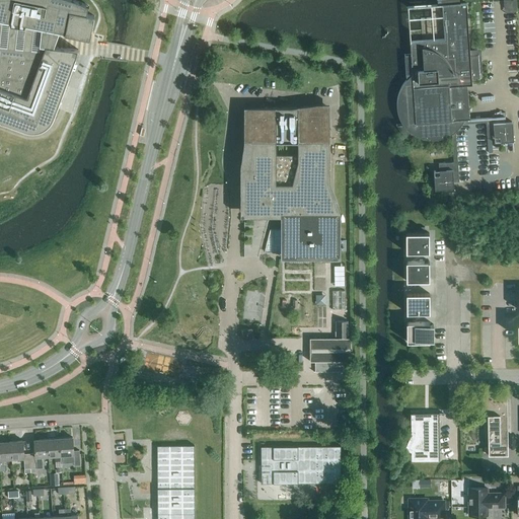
[(0,0),(0,20),(58,31),(65,33),(65,34),(90,40),(94,15),(86,14),(88,5),(80,2),(74,0),(0,0)]
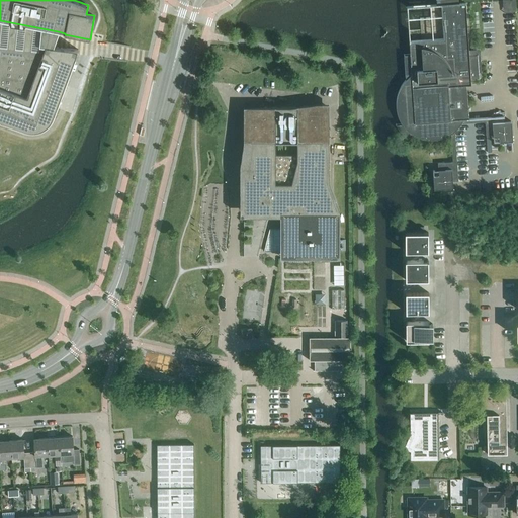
[(466,85),(471,85),(471,79),(480,79),(478,54),(469,55),(465,3),(459,3),(458,0),(435,0),(437,9),(442,9),(444,39),(410,41),(410,54),(405,55),(407,83),(405,86),(403,90),(401,93),(399,97),(398,100),(398,104),(398,108),(398,112),(399,116),(393,116),(395,120),(396,124),(399,128),(402,133),(405,136),(408,138),(412,134),(414,135),(416,136),(420,138),(423,139),(427,140),(430,140),(434,140),(438,140),(441,139),(444,138),(448,136),(451,134),(453,162),(438,163),(438,170),(433,170),(434,189),(453,188),(453,181),(458,181),(457,163),(455,131),(456,130),(458,128),(459,126),(460,124),(461,123),(486,121),(487,137),(493,137),(494,142),(513,141),(511,121),(505,121),(504,116),(469,118),(468,115),(466,85)]
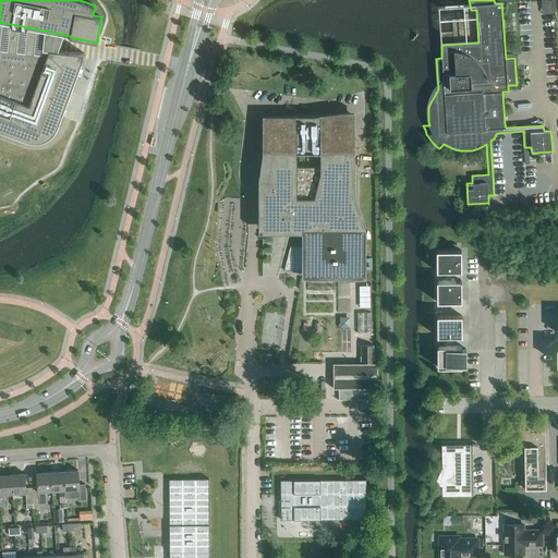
[(65,106),(85,53),(57,50),(62,34),(0,22),(0,130),(26,141),(29,142),(31,142),(33,142),(35,142),(36,142),(37,142),(39,142),(43,141),(45,140),(47,138),(48,137),(49,137),(51,136),(51,135),(53,134),(53,133),(55,132),(56,131),(57,129),(58,126),(58,125),(65,106)]
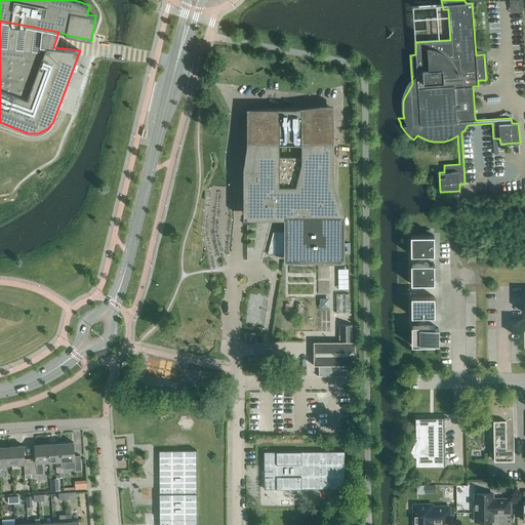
[(333,182),(333,132),(333,105),(321,105),(293,109),(268,109),(247,109),(247,129),(247,144),(243,167),(243,218),(284,218),(284,231),(274,231),(268,255),(284,255),(284,260),(345,261),(345,213),(333,182)]
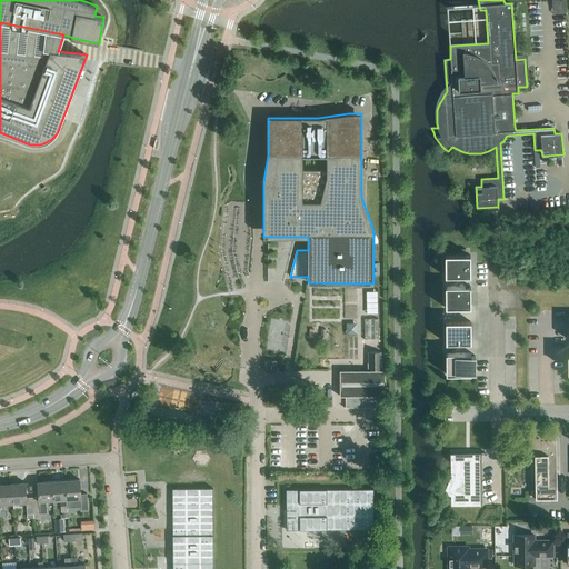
[(445,256),(446,277),(470,277),(470,255),(445,256)]
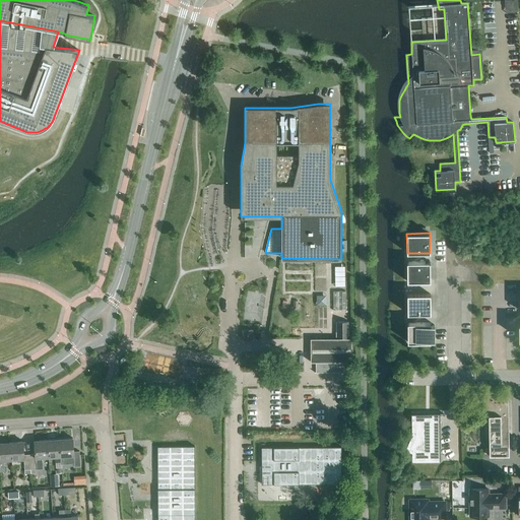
[(431,281),(430,262),(407,262),(407,281),(431,281)]
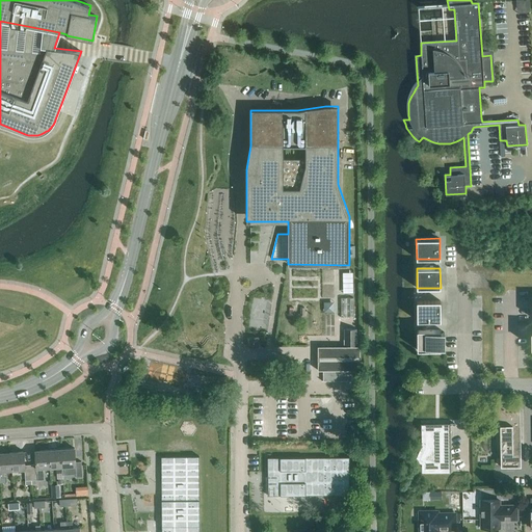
[(341,318),(353,318),(353,298),(341,298),(341,318)]
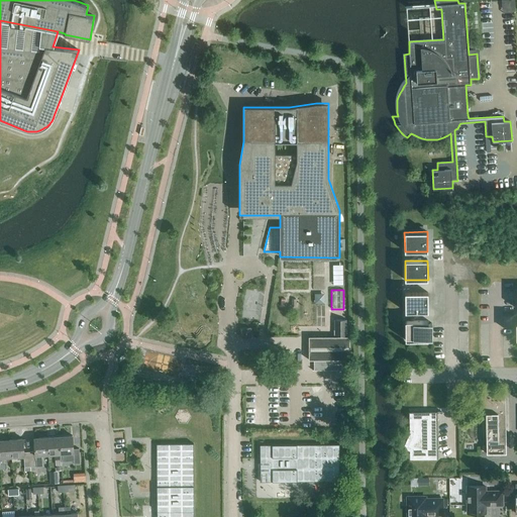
[(428,311),(428,292),(405,292),(405,312),(428,311)]
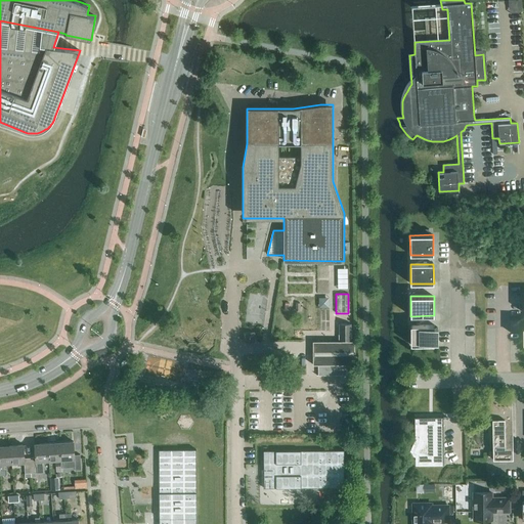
[(351,340),(351,323),(339,323),(339,340),(351,340)]
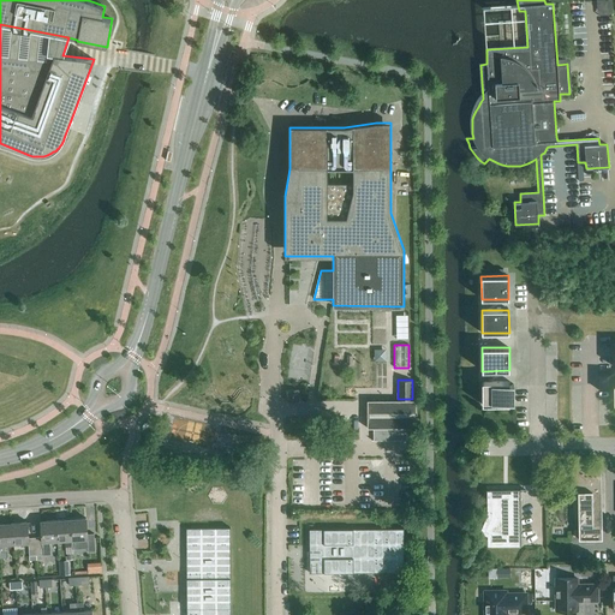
[(514,401),(513,383),(509,383),(509,381),(482,382),(482,405),(509,405),(509,401),(514,401)]
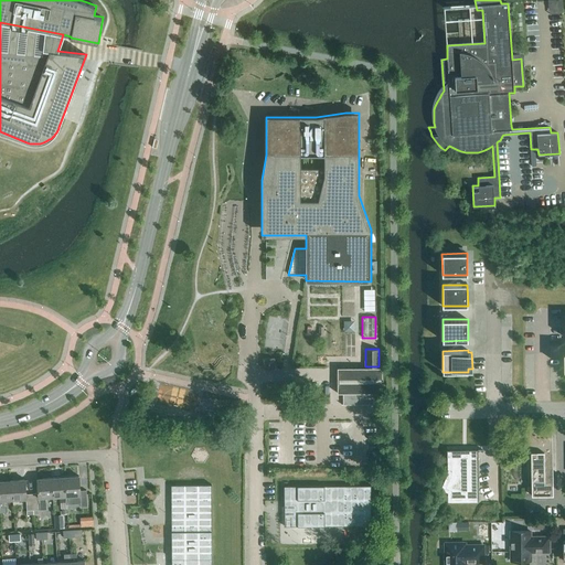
[(275,358),(263,358),(263,369),(275,369),(275,358)]
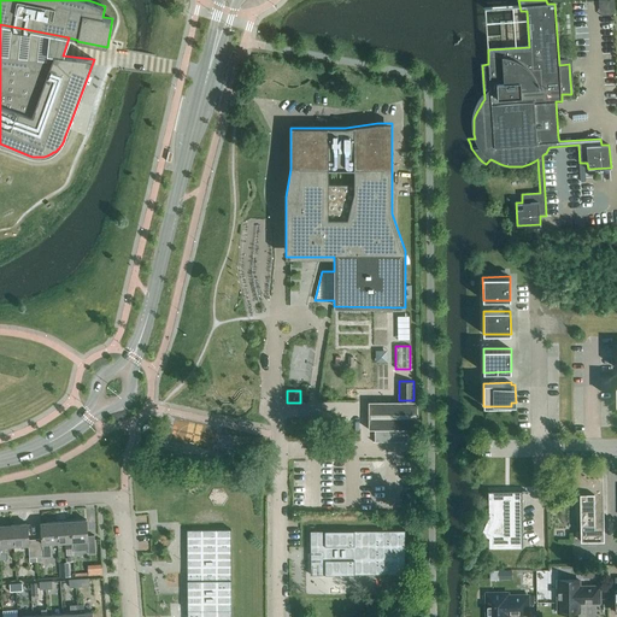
[(417,433),(417,401),(369,401),(369,429),(409,429),(409,433),(417,433)]
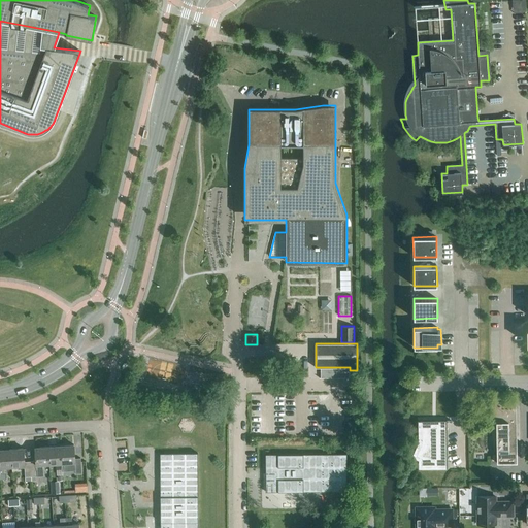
[(517,462),(516,402),(496,402),(497,463),(517,462)]
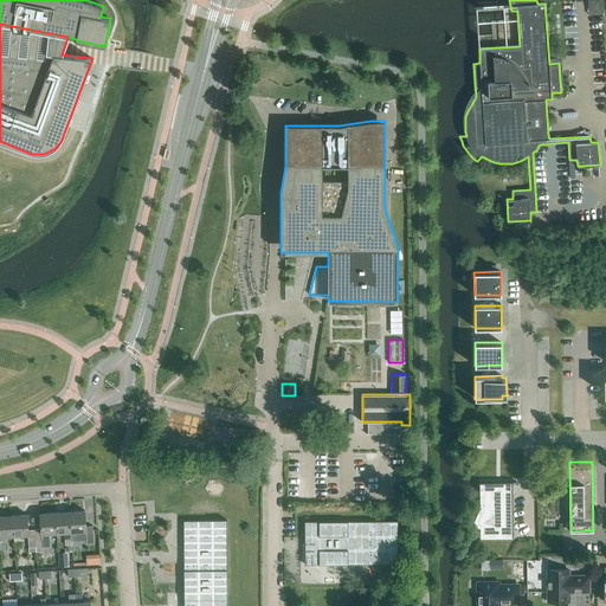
[(513,537),(514,537),(513,482),(501,482),(497,481),(501,472),(496,482),(479,482),(479,483),(483,483),(484,508),(477,523),(484,526),(484,534),(513,534),(513,537)]
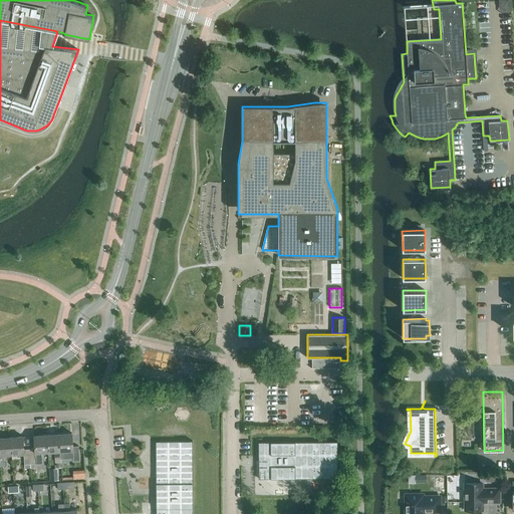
[(60,451),(60,458),(73,458),(73,461),(79,461),(78,446),(73,446),(72,433),(59,434),(60,451)]
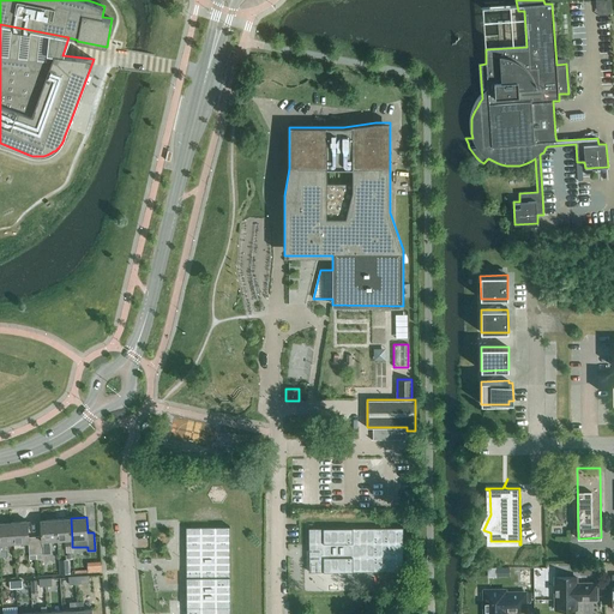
[(72,539),(71,518),(56,519),(58,540),(65,540),(66,553),(73,552),(72,547),(72,539)]
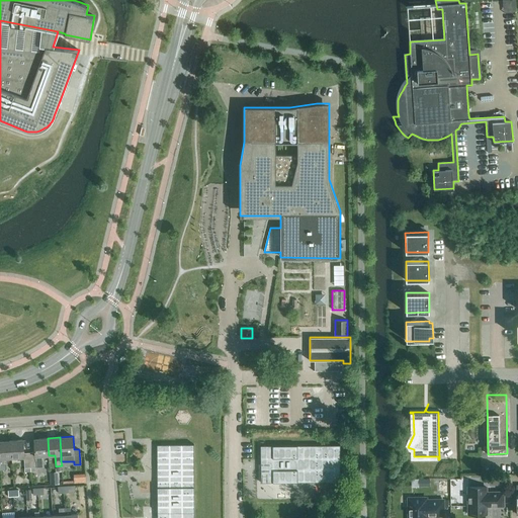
[(49,455),(48,438),(34,439),(35,452),(29,452),(30,467),(34,467),(42,466),(41,455),(49,455)]
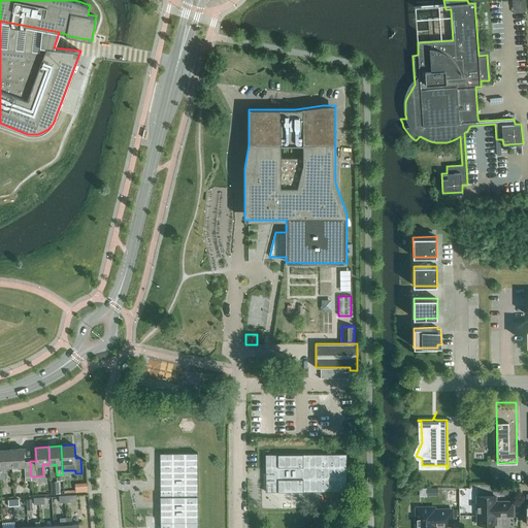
[(31,476),(30,461),(25,462),(24,448),(10,449),(11,466),(25,466),(25,476),(31,476)]
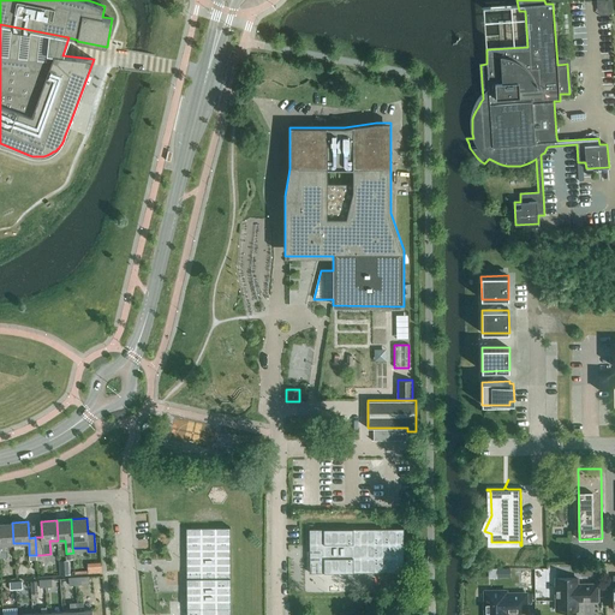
[(13,543),(12,523),(0,523),(0,557),(6,557),(6,544),(13,543)]
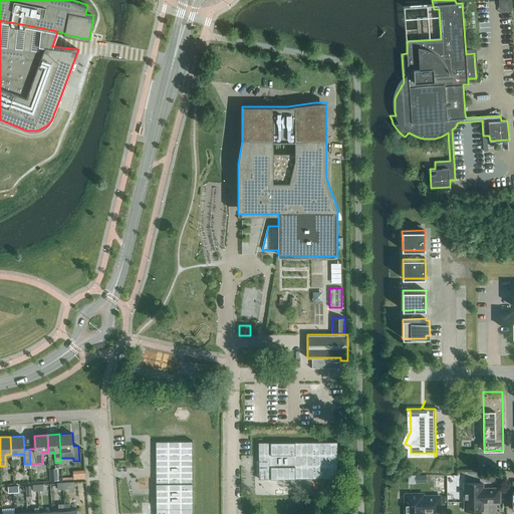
[(156,438),(156,513),(193,513),(193,437),(156,438)]
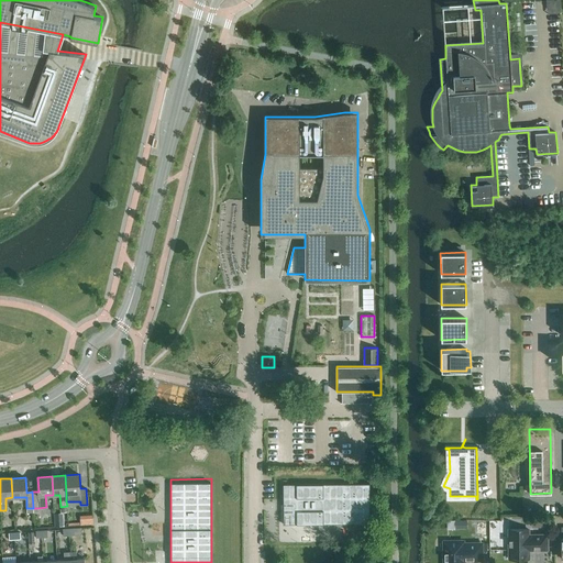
[(351,484),(283,484),(284,511),(284,525),(370,525),(370,484),(351,484)]
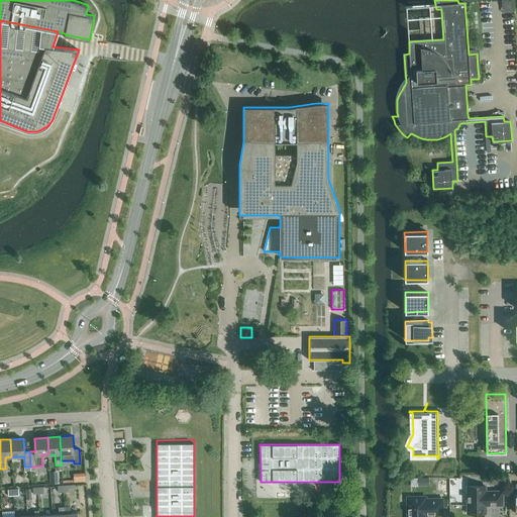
[(59,470),(50,471),(50,483),(59,482),(59,470)]
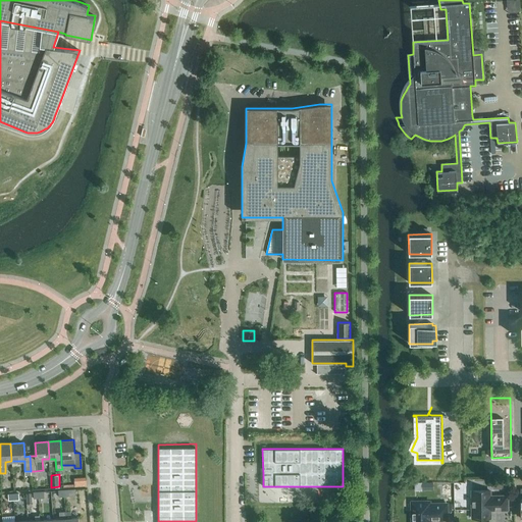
[(87,485),(86,476),(73,477),(74,486),(87,485)]
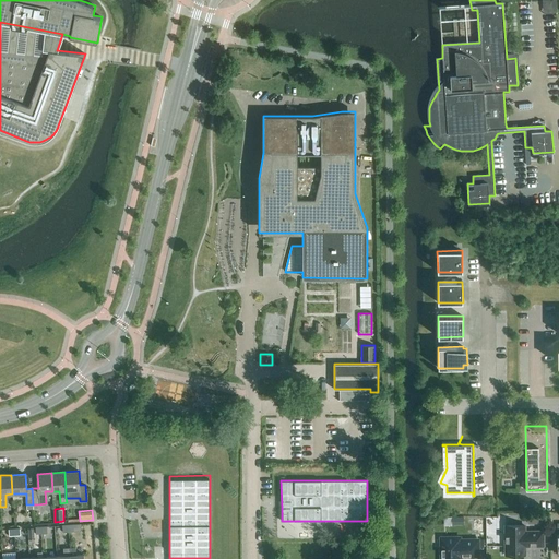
[(533,514),(533,524),(547,524),(546,514),(533,514)]
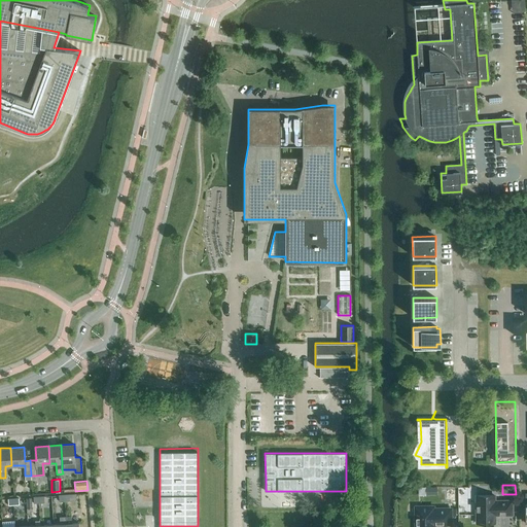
[(477,514),(476,514),(476,522),(478,522),(478,523),(494,523),(494,515),(513,515),(513,500),(494,500),(494,495),(477,495),(477,514)]
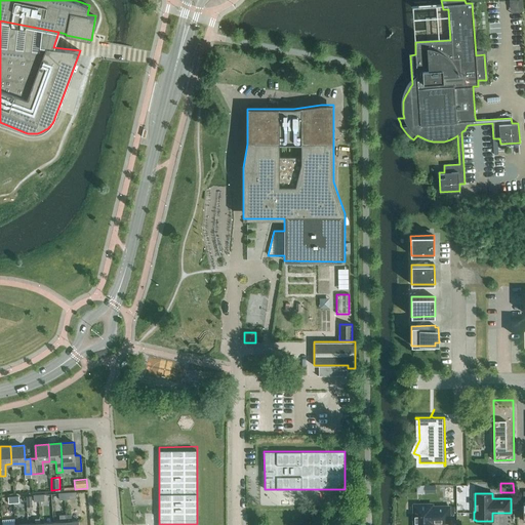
[(449,522),(449,507),(432,508),(432,505),(414,505),(414,515),(413,515),(413,523),(414,523),(414,524),(433,524),(436,522),(449,522)]
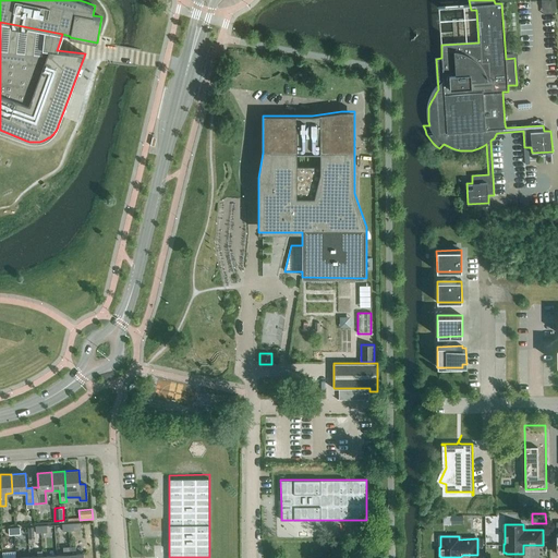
[(75,546),(70,547),(70,555),(70,557),(84,557),(84,554),(76,554),(75,546)]
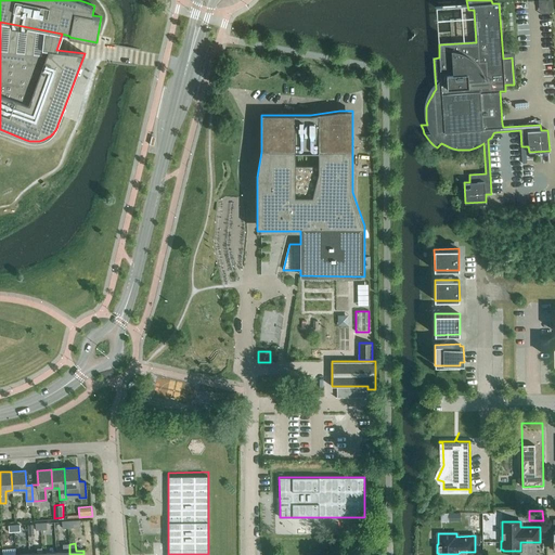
[(42,554),(43,553),(42,553),(41,544),(37,544),(37,554),(29,554),(42,554)]
